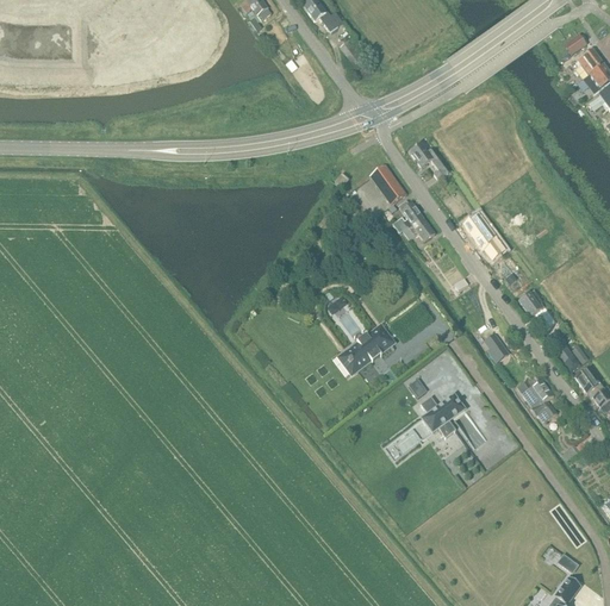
[(117,0),(111,5),(128,23),(137,14),(124,0),(117,0)]
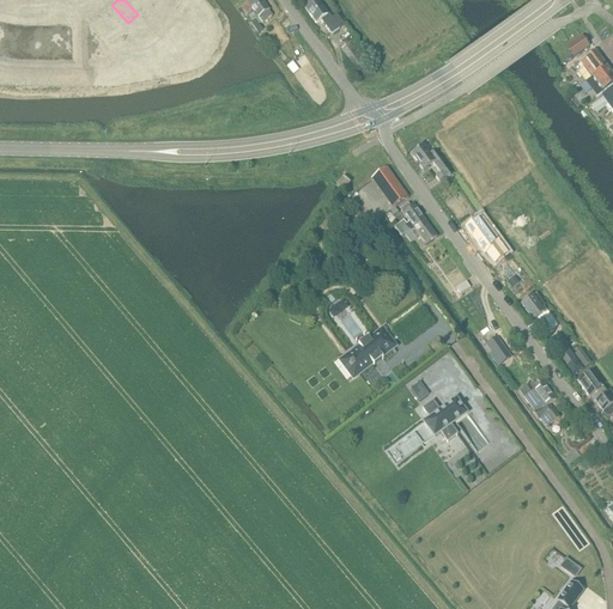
[(125,0),(138,14),(147,6),(143,0),(125,0)]
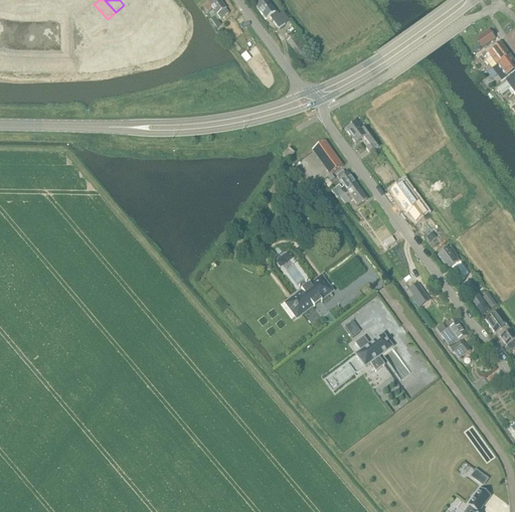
[(229,10),(221,0),(207,0),(202,3),(208,10),(212,7),(216,13),(217,12),(220,17),(229,10)]
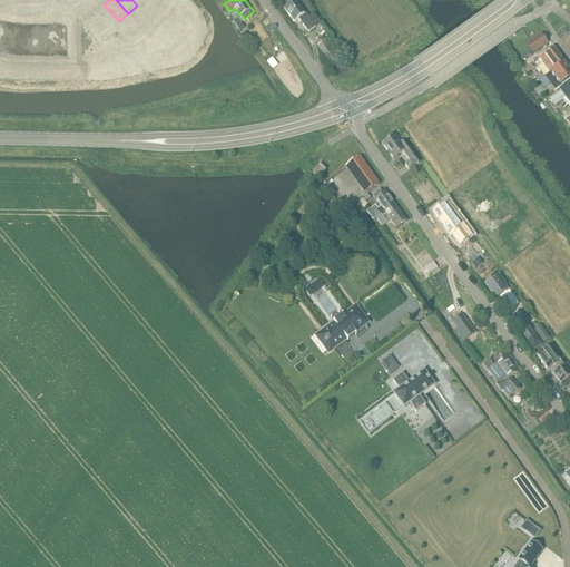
[(287,0),(283,3),(294,19),(298,16),(307,29),(316,23),(308,13),(305,8),(303,9),(295,0),(287,0)]
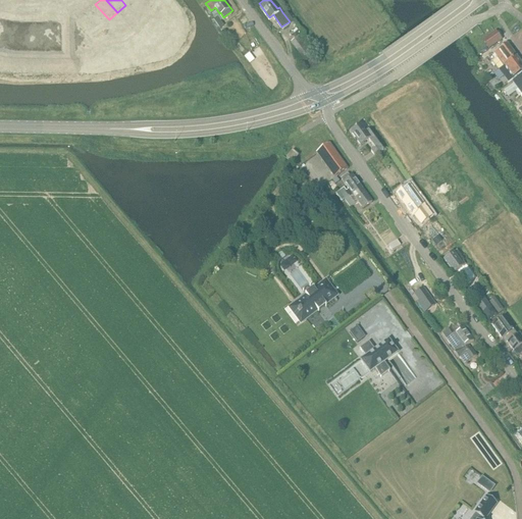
[(95,4),(87,11),(100,27),(109,19),(95,4)]
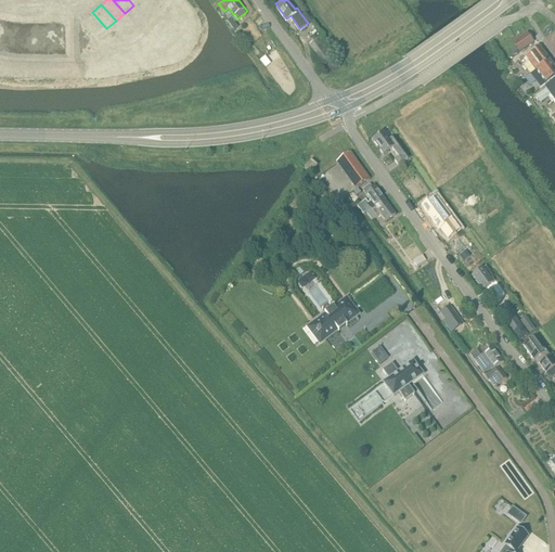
[(92,12),(84,20),(98,37),(106,28),(92,12)]
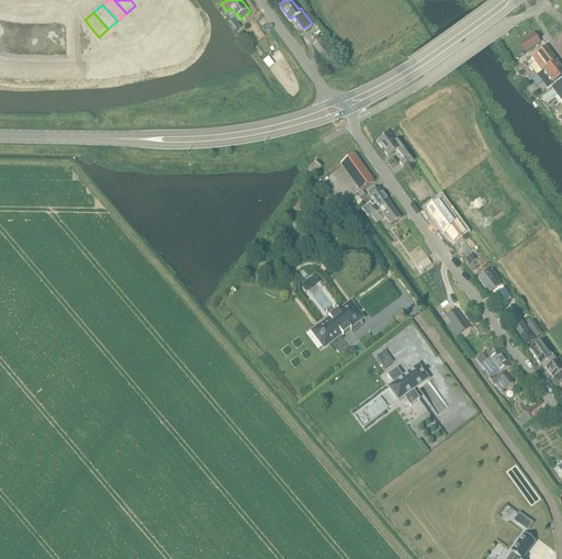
[(242,24),(235,15),(229,19),(237,28),(242,24)]
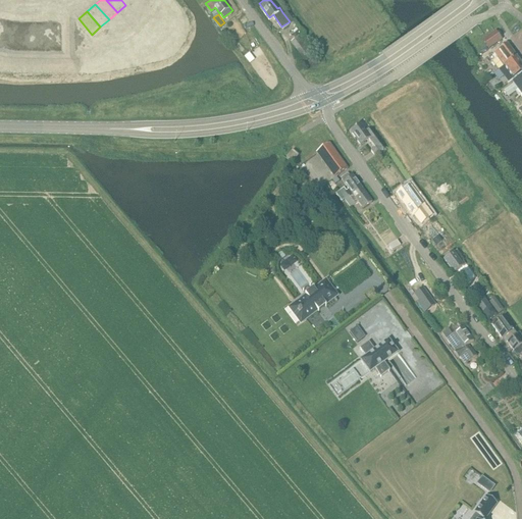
[(0,29),(0,47),(5,48),(8,30),(0,29)]
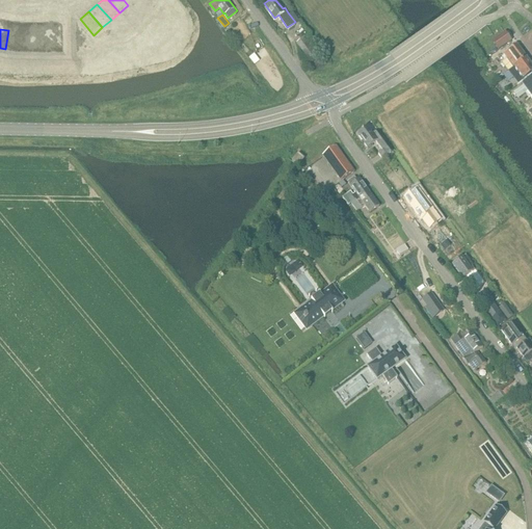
[(493,40),(491,40),(498,47),(510,37),(510,36),(505,29),(493,40)]
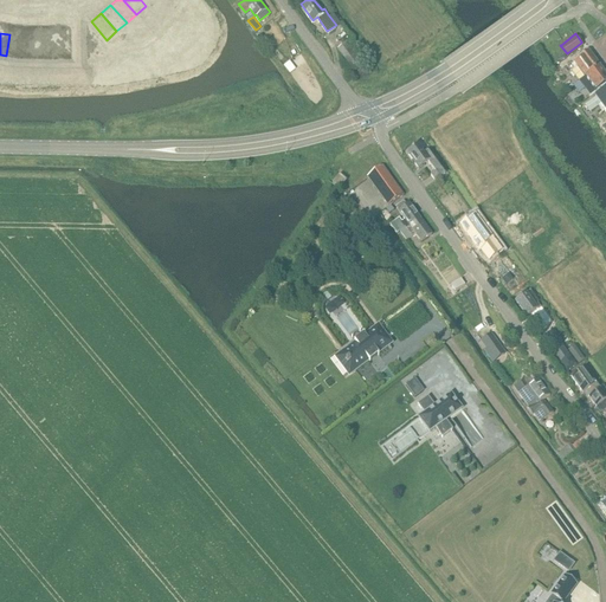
[(10,34),(6,56),(18,58),(21,37),(10,34)]
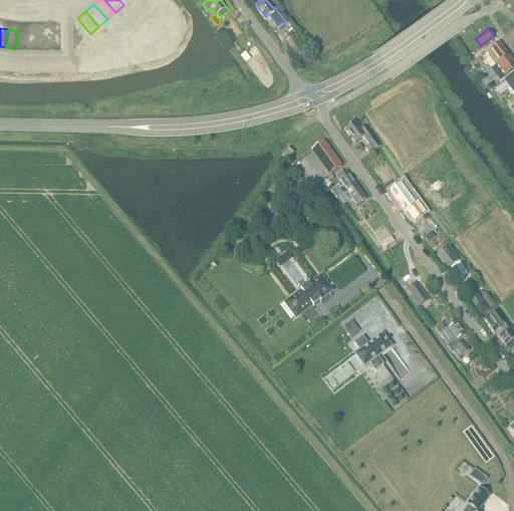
[(35,31),(25,31),(25,49),(35,49),(35,31)]
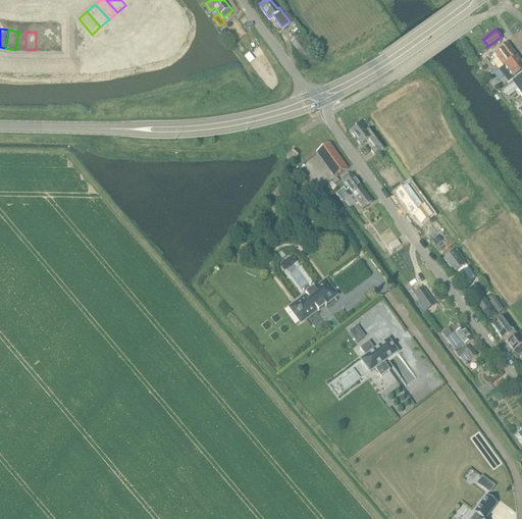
[(46,32),(36,32),(36,50),(46,50),(46,32)]
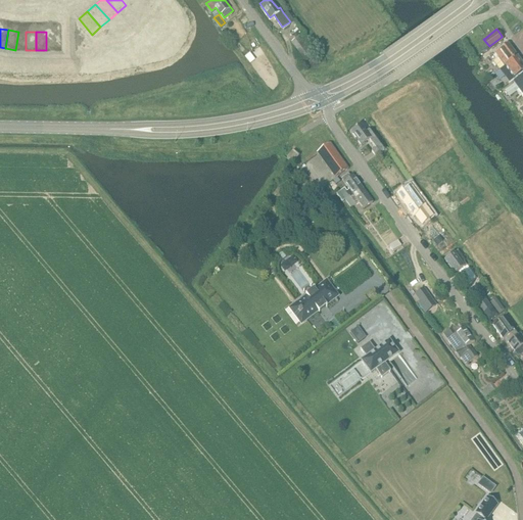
[(56,32),(46,32),(46,50),(56,50),(56,32)]
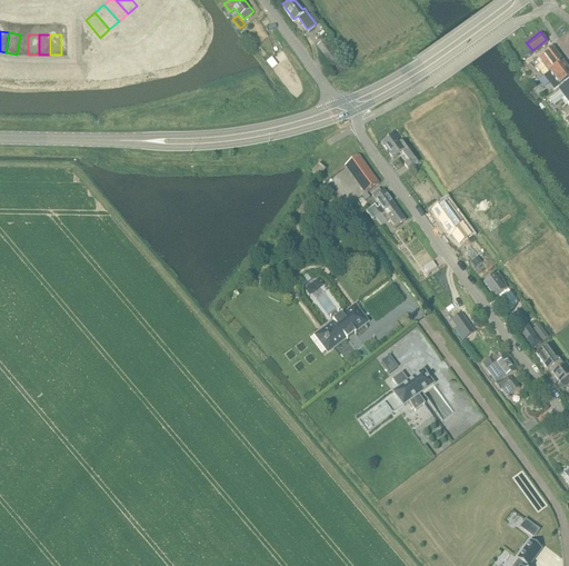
[(72,35),(61,35),(61,55),(72,55),(72,35)]
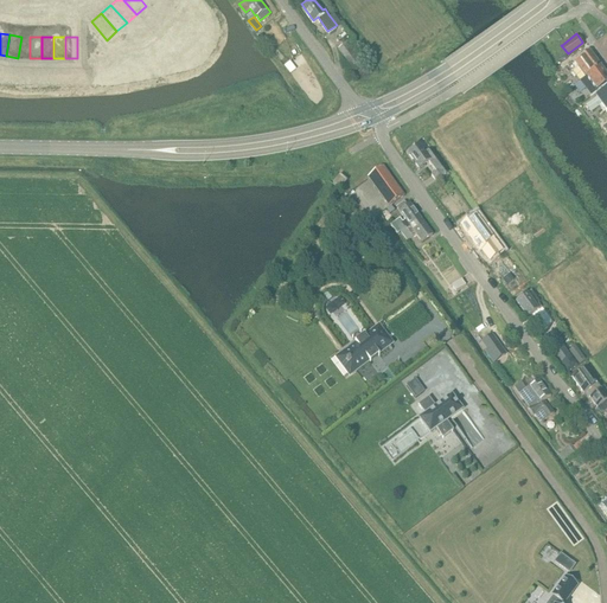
[(364,61),(347,38),(338,45),(355,68),(364,61)]
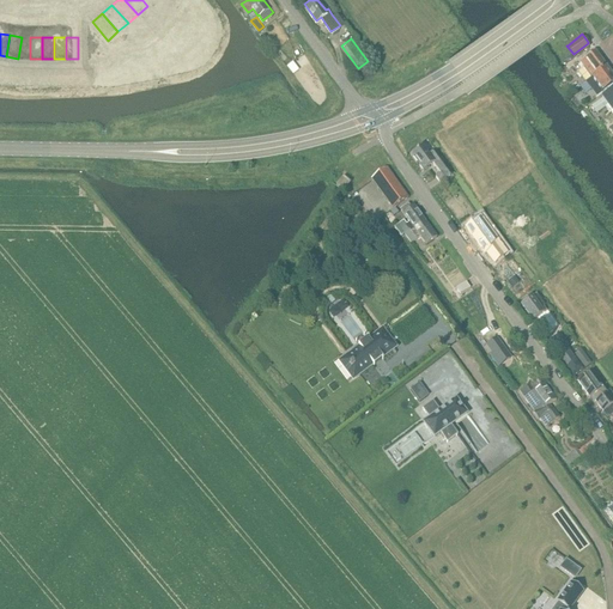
[(583,65),(578,69),(586,79),(587,78),(588,78),(592,75),(607,64),(596,49),(581,61),(583,65)]
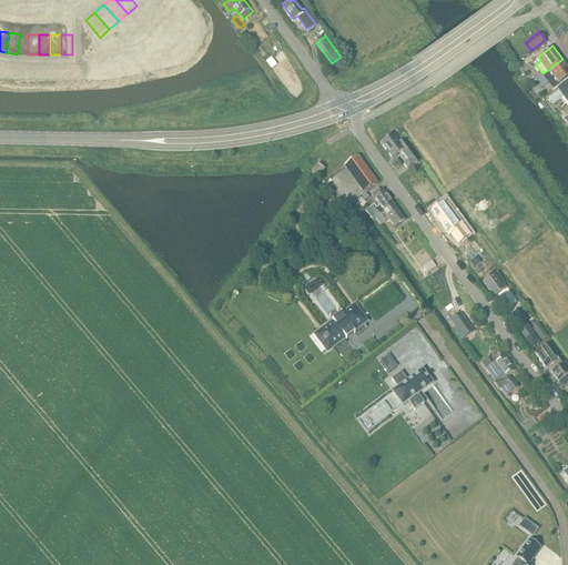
[(545,72),(544,72),(549,79),(553,77),(558,83),(567,76),(567,67),(563,59),(548,70),(545,72)]
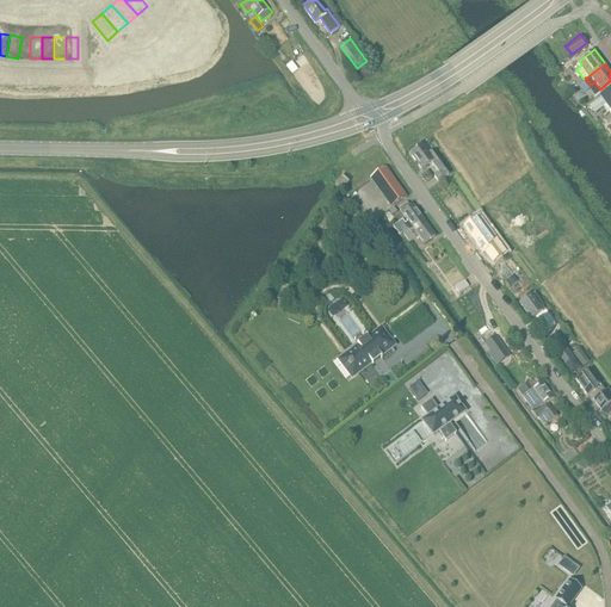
[(610,110),(610,122),(606,127),(610,132),(610,87),(590,104),(596,111),(605,103),(610,110)]
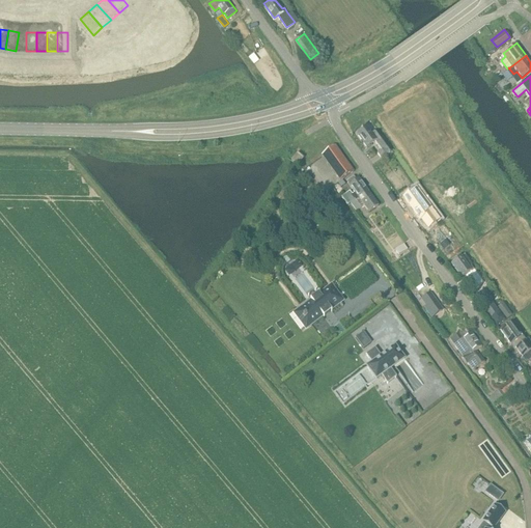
[(356,132),(366,145),(374,140),(380,148),(376,150),(382,156),(390,149),(374,129),(371,131),(366,123),(356,132)]
